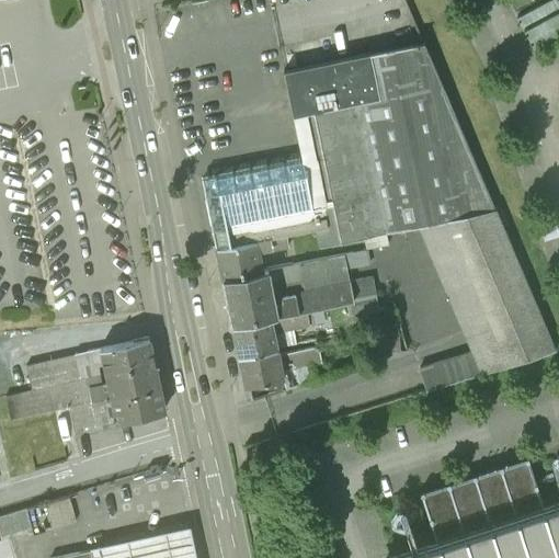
[(425,45),(286,73),(304,161),(204,181),(218,249),(270,238),(288,235),(318,228),(322,248),(421,227),(449,294),(456,291),(482,351),(422,369),(429,393),(556,352),(425,45)]
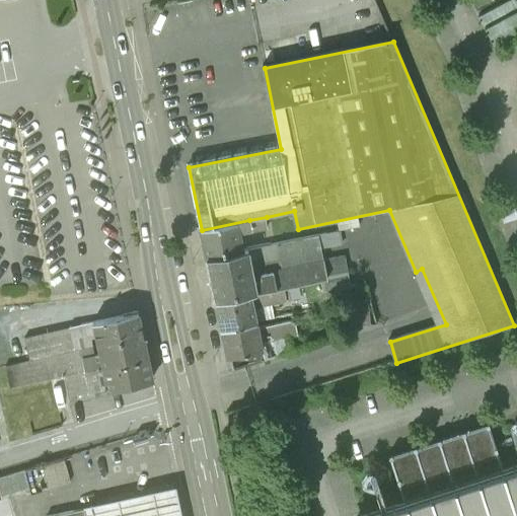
[(267,217),(249,220),(251,230),(252,232),(269,229),(267,217)]
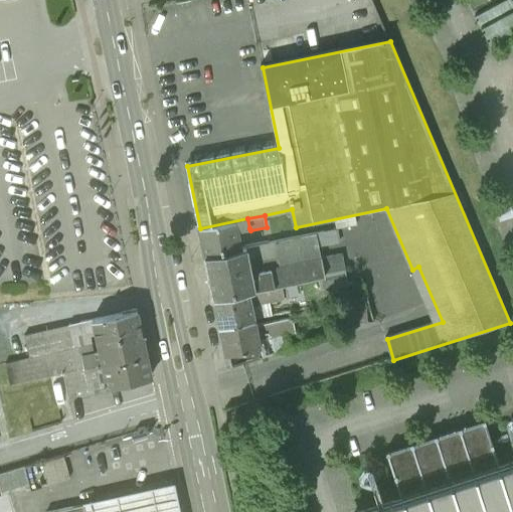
[(247,218),(200,228),(205,258),(241,250),(238,231),(249,228),(247,218)]
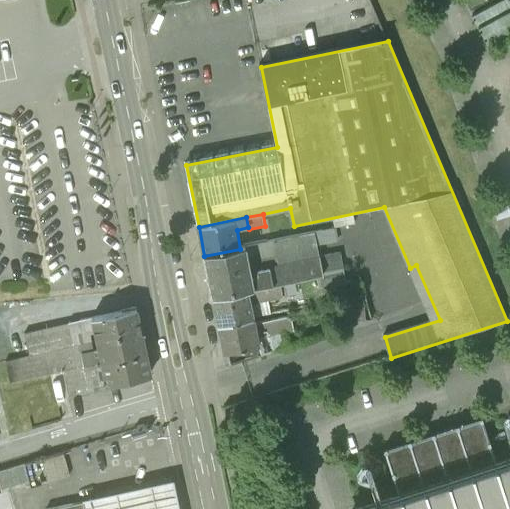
[(336,230),(315,234),(318,247),(339,243),(336,230)]
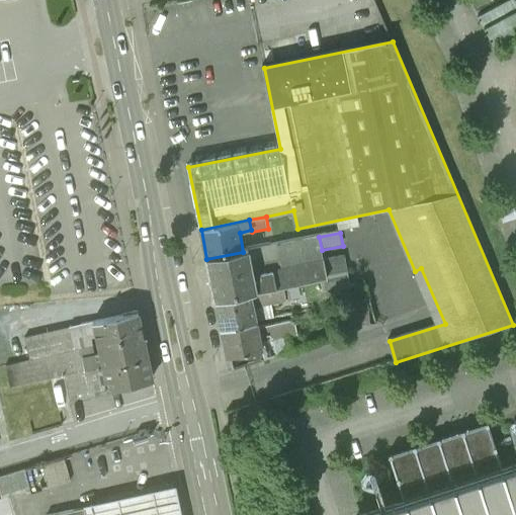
[(279,245),(249,251),(252,264),(281,258),(279,245)]
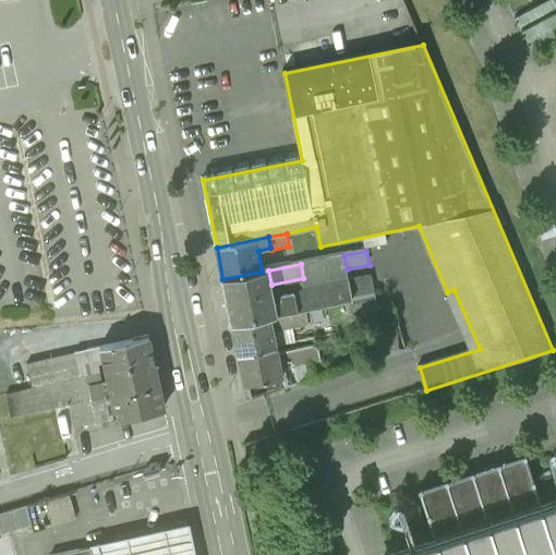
[(262,272),(222,279),(232,324),(277,315),(275,304),(272,285),(268,270),(262,272)]
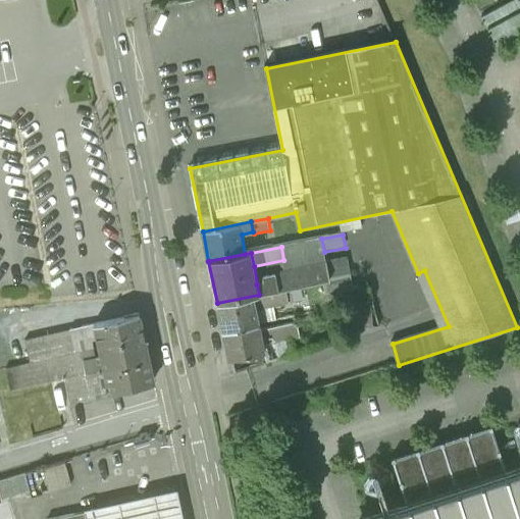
[(348,260),(265,276),(262,280),(263,283),(257,284),(259,295),(287,290),(301,287),(330,280),(351,276),(348,260)]
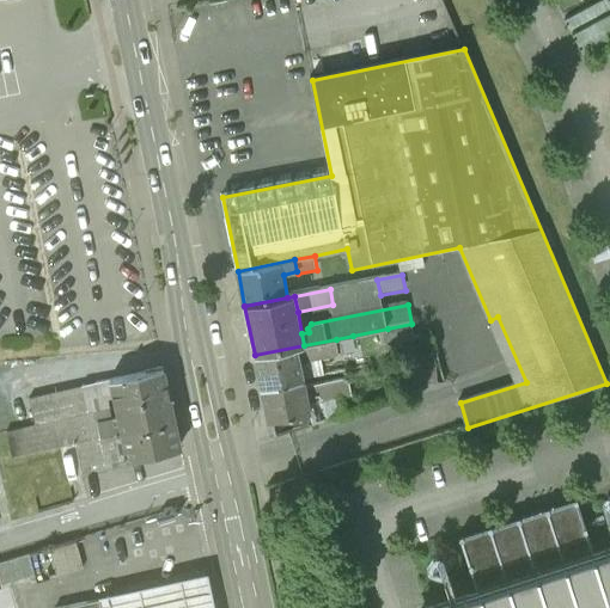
[(412,324),(388,329),(390,342),(414,337),(412,324)]
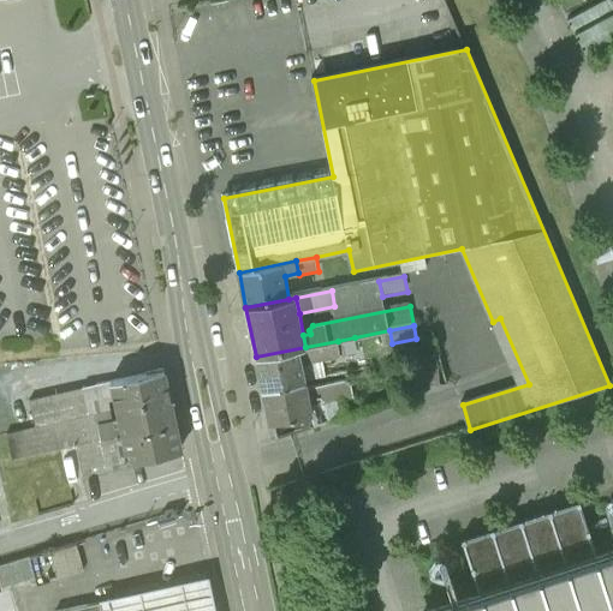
[(355,337),(338,341),(341,358),(358,355),(355,337)]
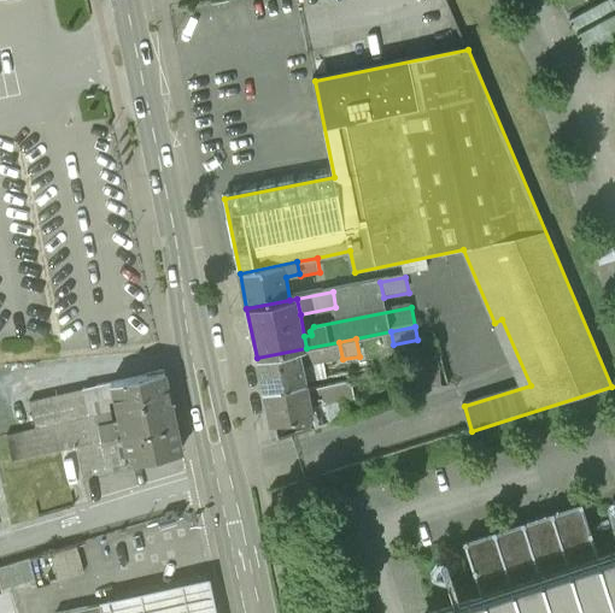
[(306,348),(257,358),(263,393),(308,383),(306,382),(331,377),(327,363),(343,359),(339,342),(306,348)]
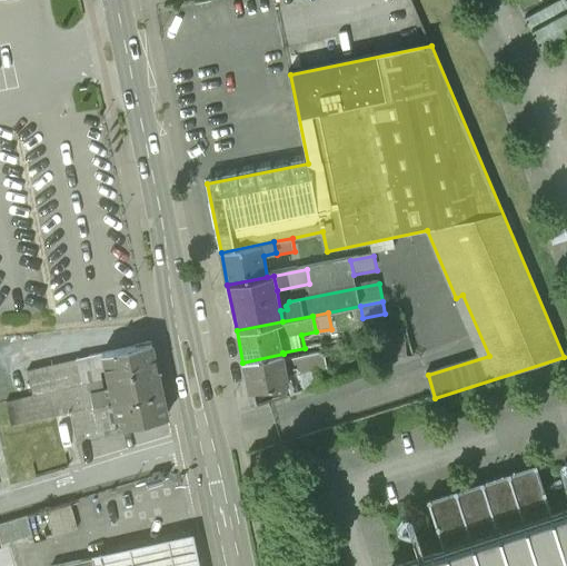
[(410,356),(408,331),(385,333),(386,358),(410,356)]
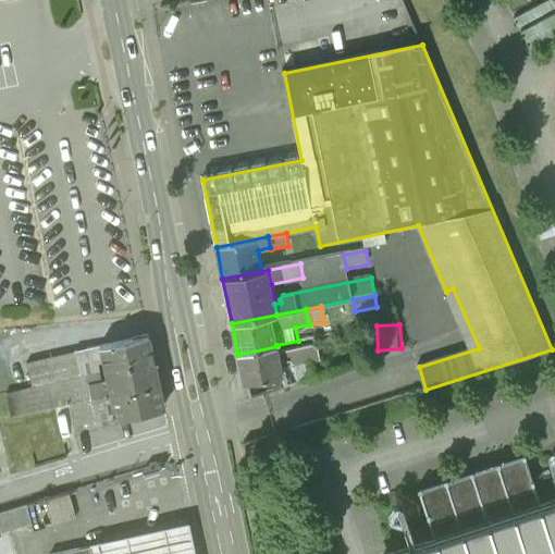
[(109,378),(157,368),(149,335),(101,346),(106,364),(109,378)]
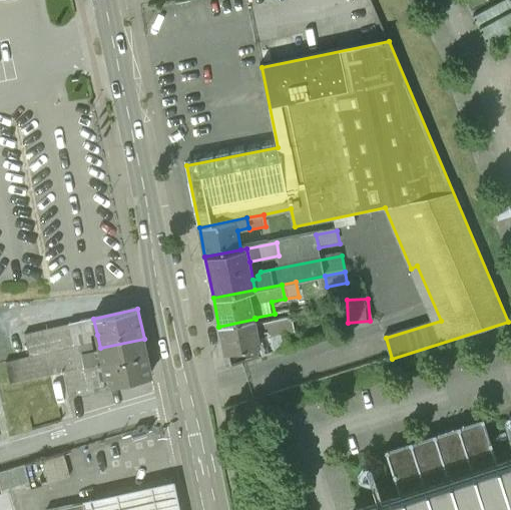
[(256,319),(218,327),(224,355),(228,354),(261,348),(260,341),(296,334),(293,318),(257,326),(256,319)]
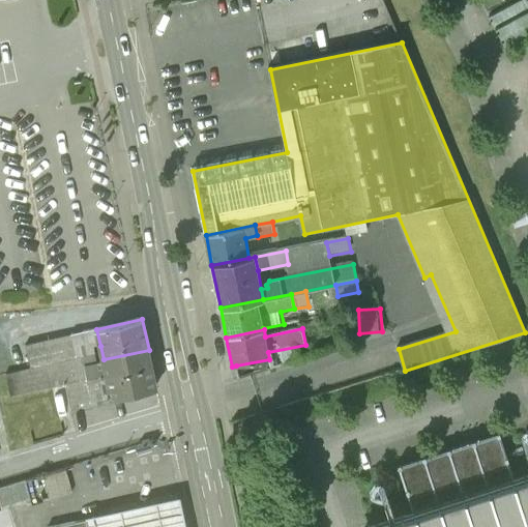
[(96,329),(74,334),(75,337),(80,359),(32,370),(8,376),(12,398),(67,385),(72,406),(112,398),(105,363),(99,364),(95,347),(100,346),(96,329)]
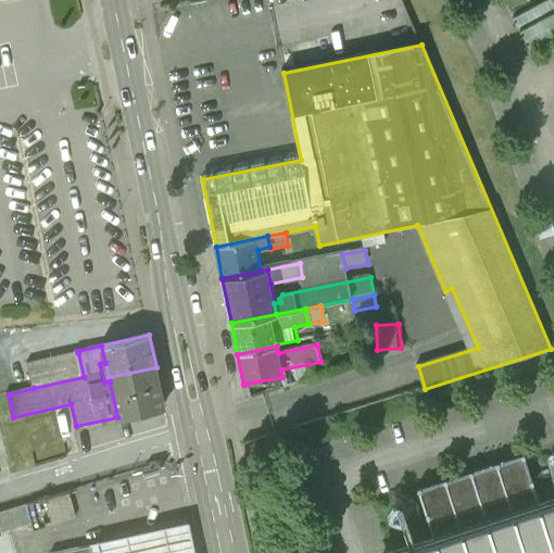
[(78,353),(28,364),(34,388),(84,377),(78,353)]
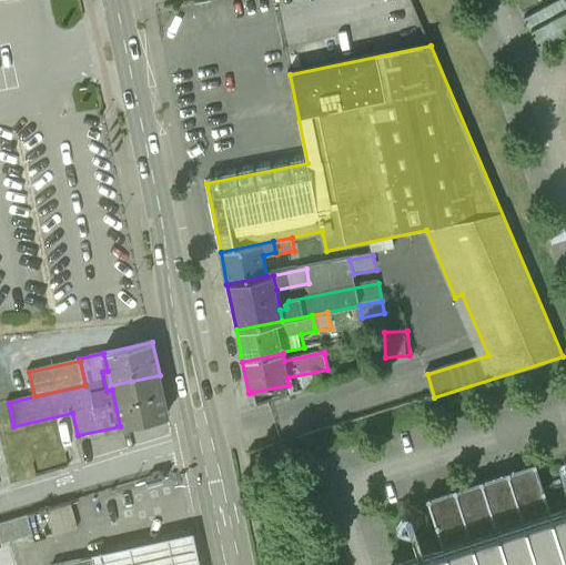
[(169,415),(160,375),(111,385),(112,390),(120,426),(169,415)]
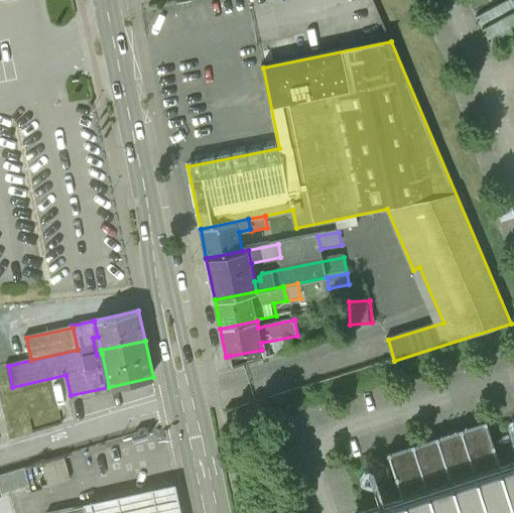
[(264,360),(262,350),(230,356),(233,369),(264,360)]
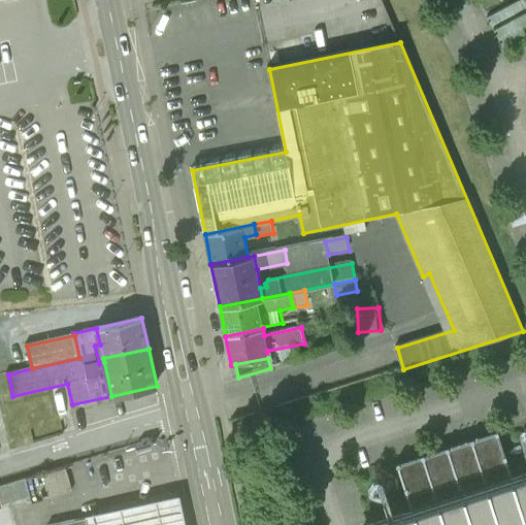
[(525,473),(514,478),(498,429),(396,461),(413,511),(369,524),(525,524),(525,473)]
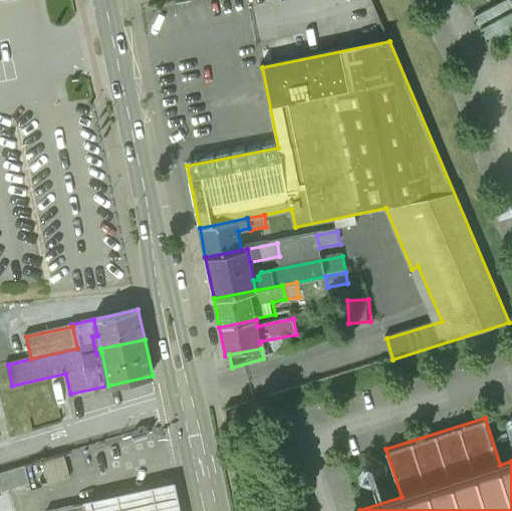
[(63,456),(41,463),(47,484),(69,478),(63,456)]
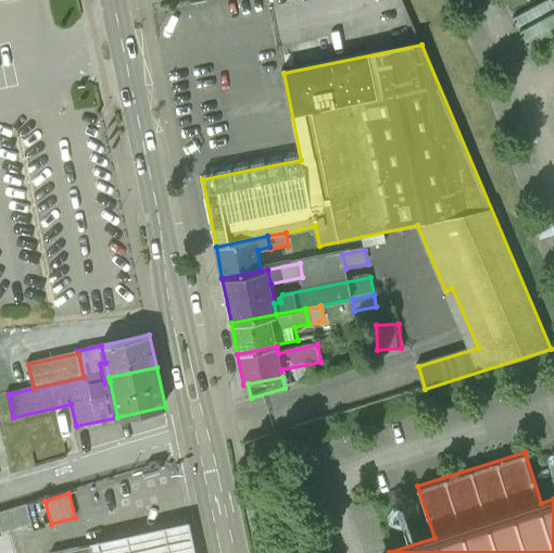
[(26,504),(0,512),(0,526),(2,533),(33,524),(26,504)]
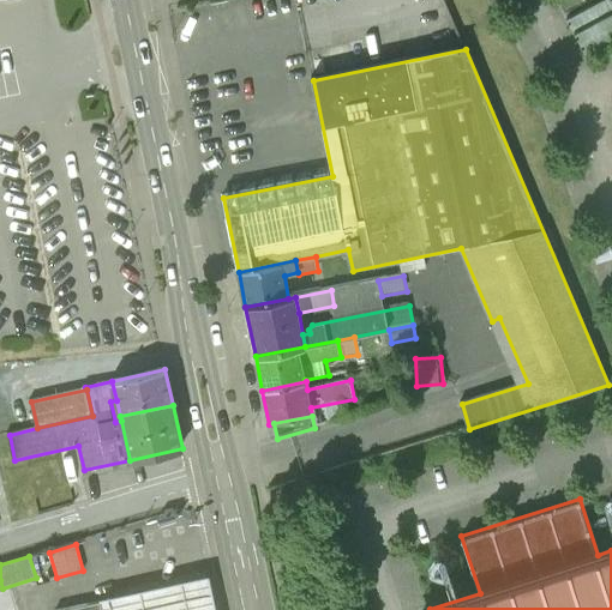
[(213,609),(208,584),(111,605),(111,609),(213,609)]
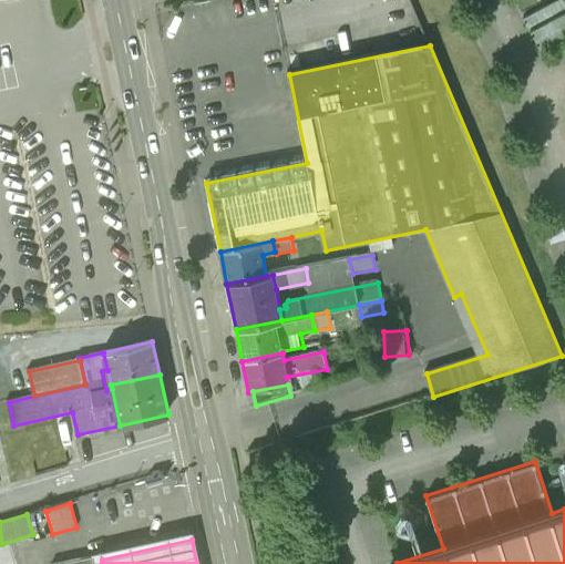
[(0,552),(0,563),(16,563),(12,549),(0,552)]
